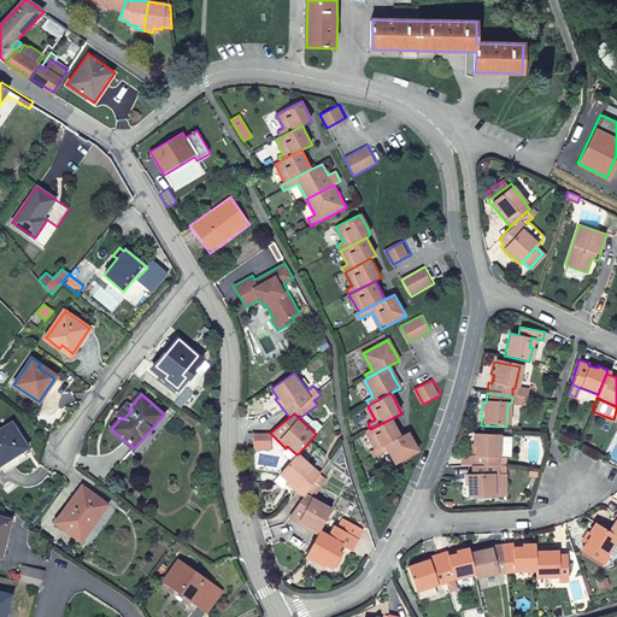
[(395,424),(392,418),(370,429),(368,430),(377,448),(401,435),(395,424)]
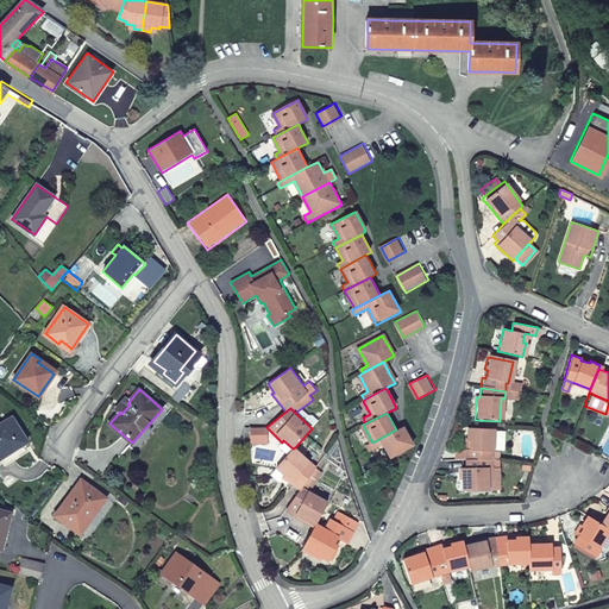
[(12,418),(0,425),(0,456),(0,458),(13,450),(17,454),(30,446),(12,418)]
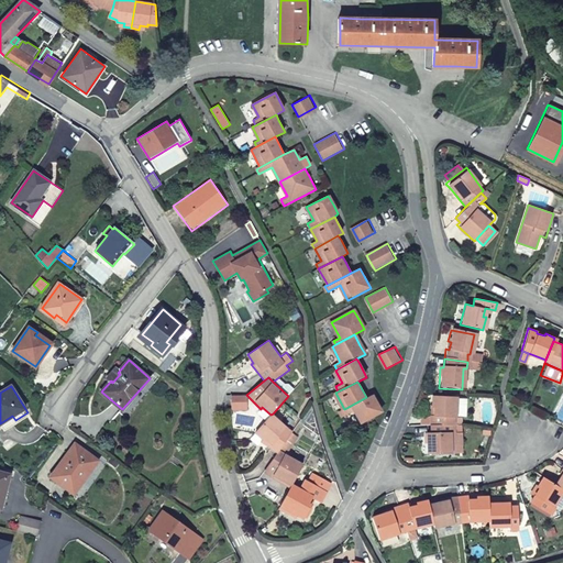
[(372,394),(366,397),(344,409),(340,411),(343,416),(356,409),(365,423),(384,414),(378,404),(372,394)]
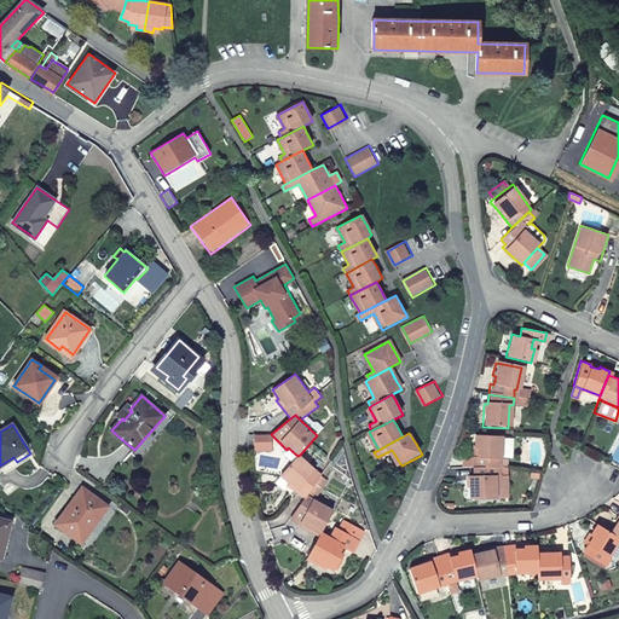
[(255,451),(272,451),(271,434),(254,435),(255,451)]
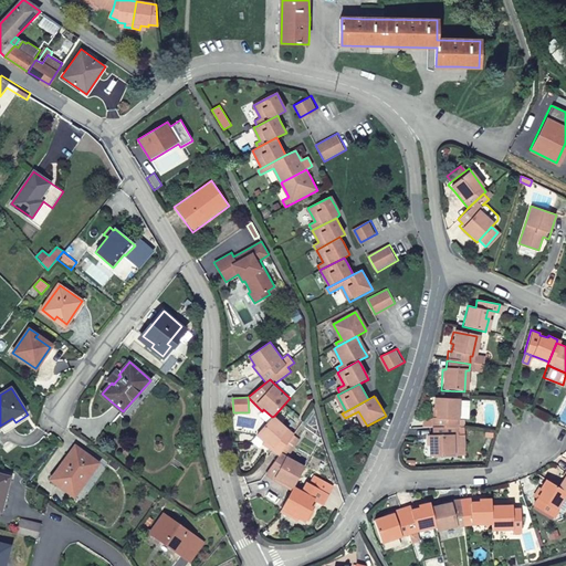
[(431,428),(454,427),(454,419),(456,420),(458,399),(433,398),(432,409),(436,410),(435,418),(431,418),(431,428)]
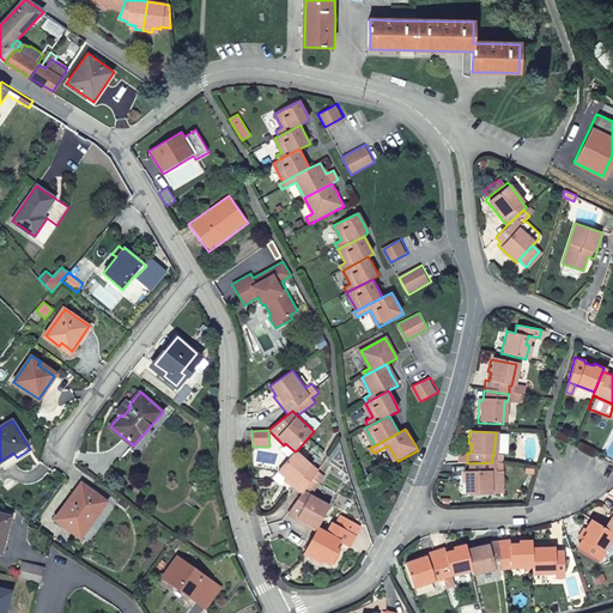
[(297,450),(295,451),(279,469),(290,479),(291,477),(298,483),(296,485),(305,491),(320,472),(314,467),(297,450)]
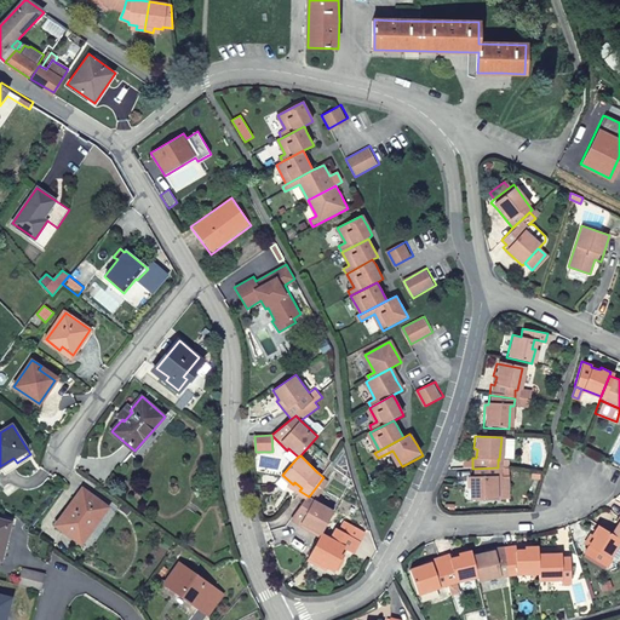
[(498,477),(498,468),(472,469),(472,477),(469,476),(469,500),(494,499),(494,477),(498,477)]
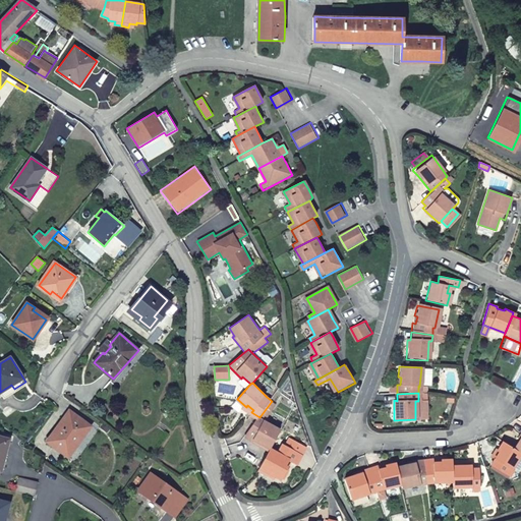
[(259,417),(247,435),(253,440),(272,450),(282,430),(267,422),(278,405),(272,401),(259,417)]
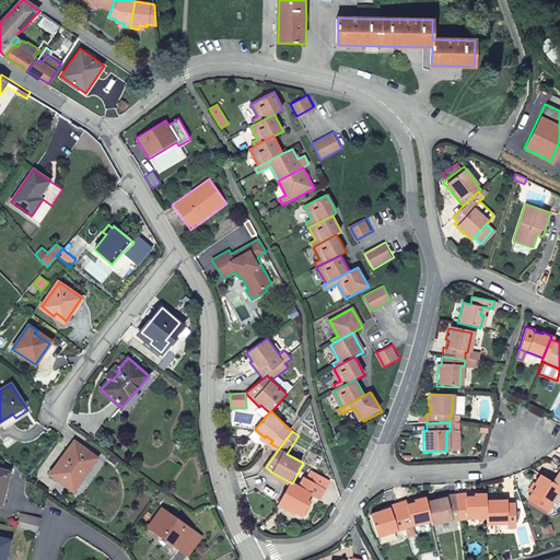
[(97,458),(79,443),(73,451),(69,447),(50,474),(58,480),(59,478),(67,483),(76,471),(84,477),(97,458)]
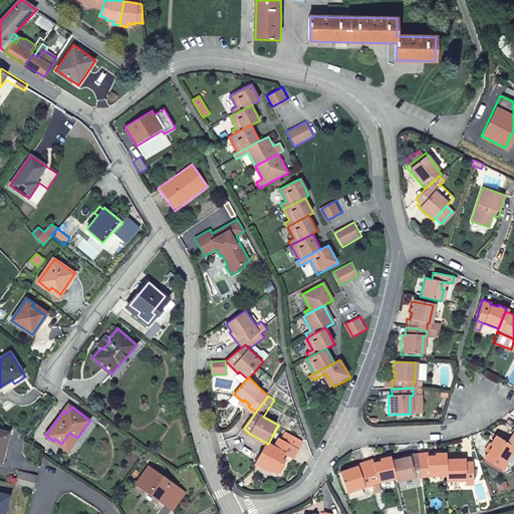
[(502,462),(513,446),(506,441),(493,433),(487,444),(490,446),(483,459),(501,470),(505,464),(502,462)]
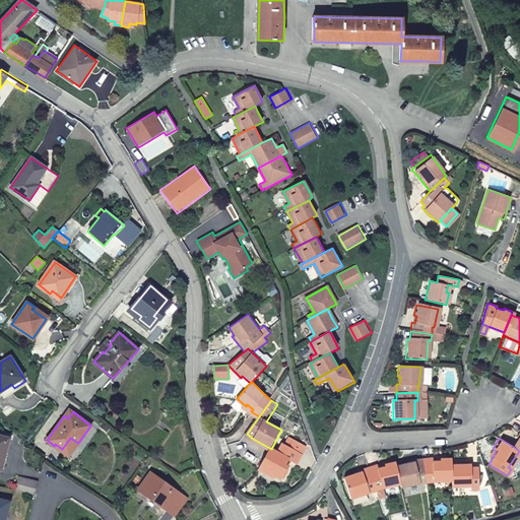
[(271,449),(260,467),(281,479),(287,468),(285,467),(289,460),(298,465),(307,449),(290,439),(286,447),(283,445),(279,454),(271,449)]
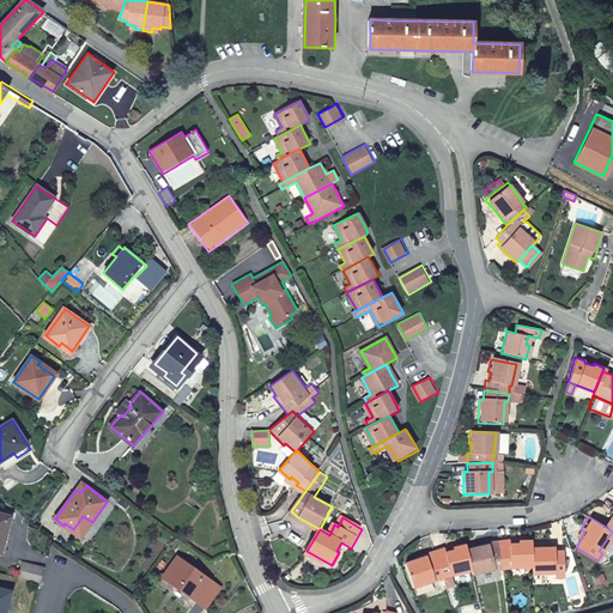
[(498,541),(502,566),(502,568),(532,564),(530,547),(530,539),(517,539),(517,541),(509,542),(508,540),(498,541)]
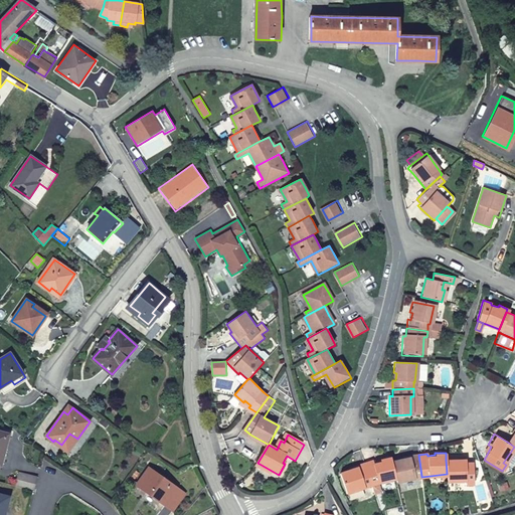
[(391,461),(395,477),(396,480),(412,477),(421,476),(418,455),(391,461)]
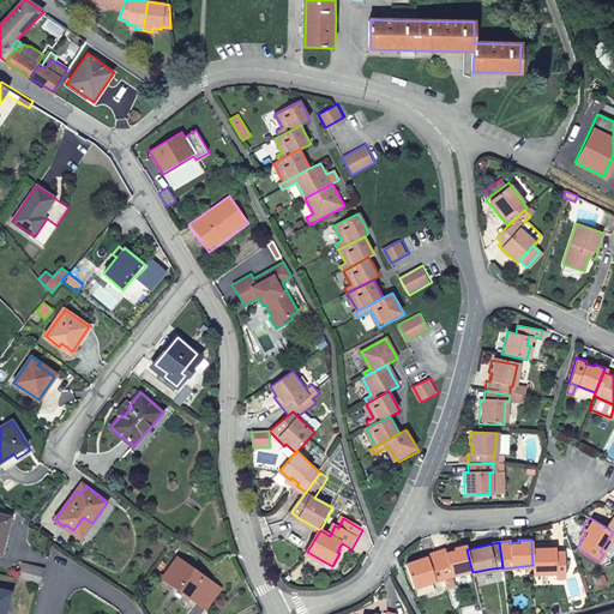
[(443,549),(434,553),(443,577),(471,569),(467,549),(465,545),(452,547),(453,551),(444,553),(443,549)]
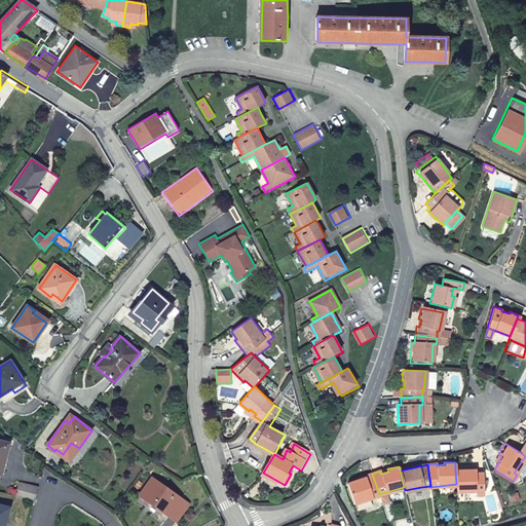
[(455,470),(456,484),(456,490),(476,489),(476,493),(483,493),(482,472),(482,471),(476,471),(476,468),(455,470)]
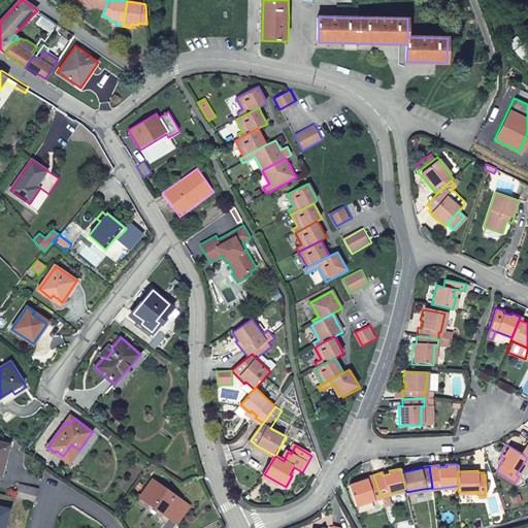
[(381,496),(373,475),(348,485),(355,505),(381,496)]
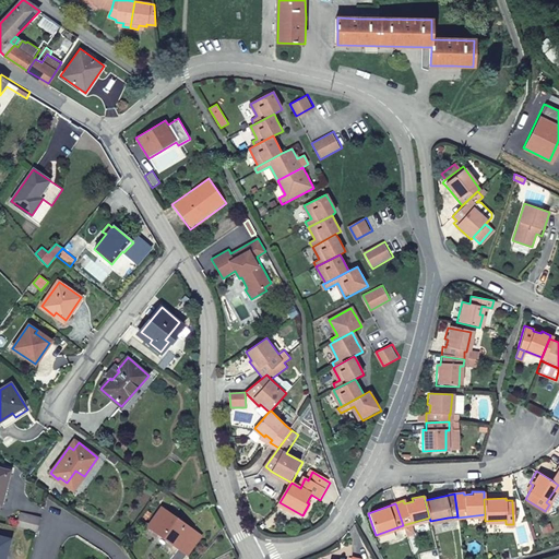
[(201,535),(162,507),(149,526),(188,554),(201,535)]
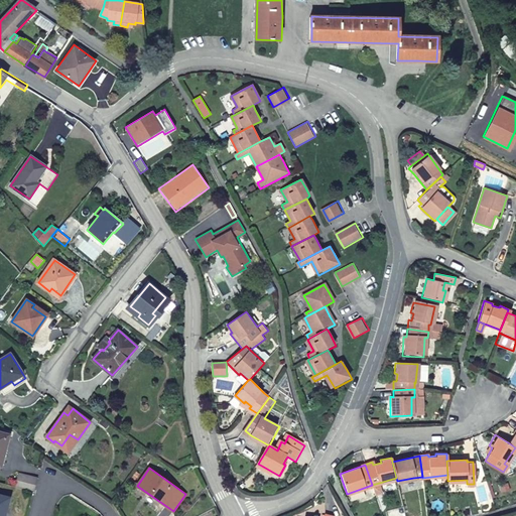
[(16,485),(34,490),(37,477),(19,472),(16,485)]
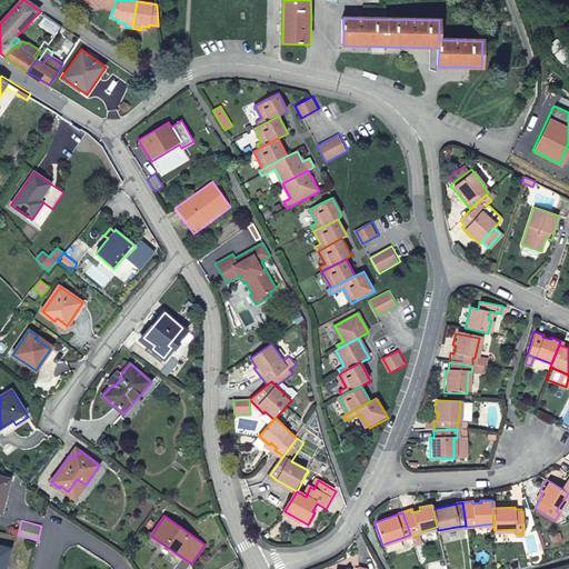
[(10,549),(0,546),(0,560),(1,557),(8,559),(10,549)]
